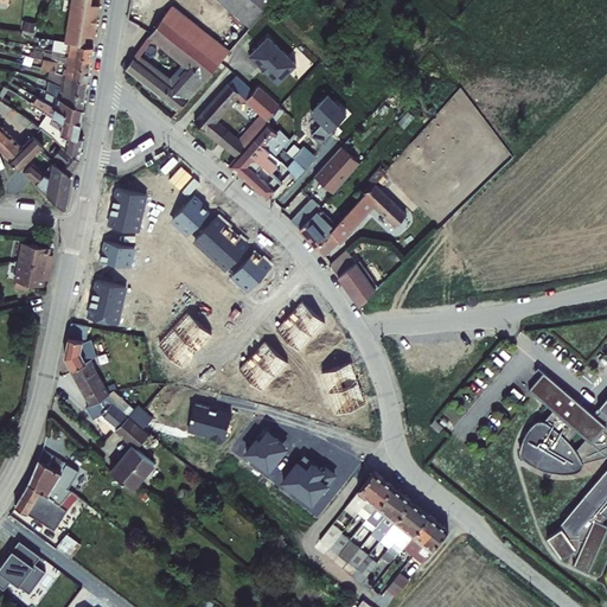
[(71,0),(65,40),(94,45),(101,0),(71,0)]
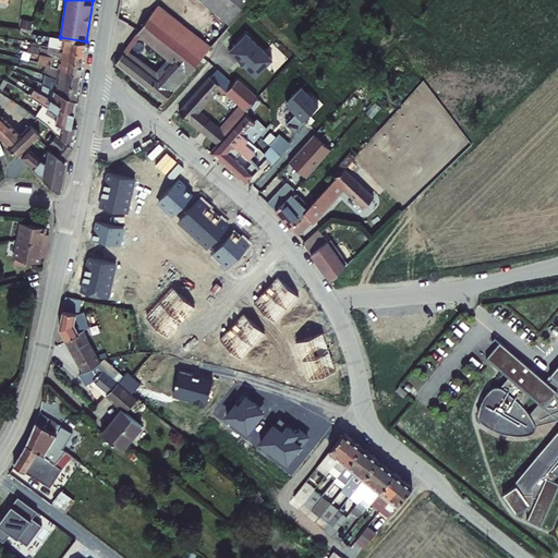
[(216,41),(250,0),(202,0),(216,11),(213,15),(218,20),(206,34),(216,41)]
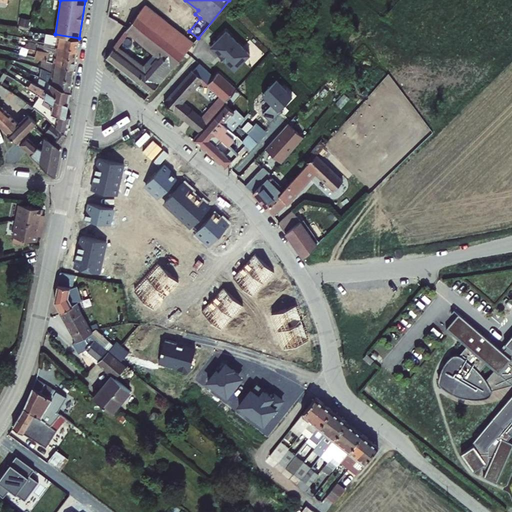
[(151,92),(186,51),(193,43),(183,34),(145,4),(125,31),(154,53),(141,70),(112,48),(105,57),(151,92)]
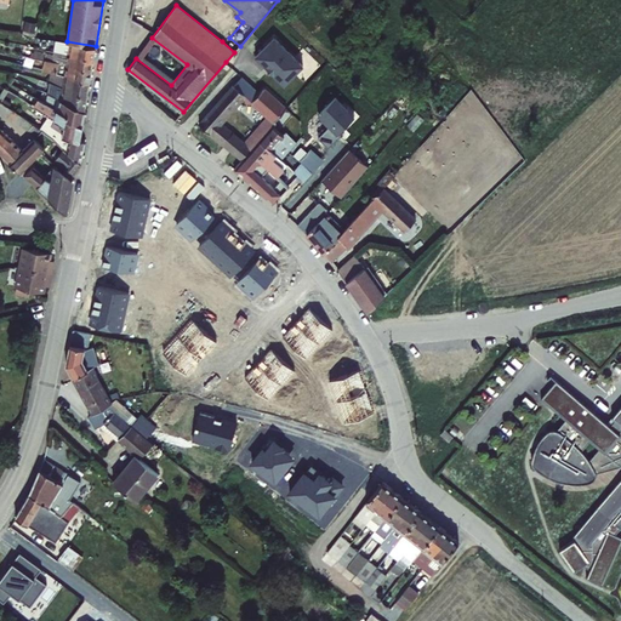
[(228,35),(222,41),(234,52),(240,46),(229,38),(228,35)]
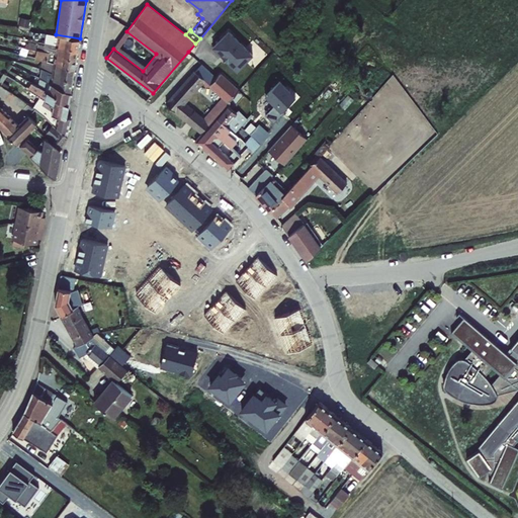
[(213,47),(223,55),(224,54),(230,59),(228,61),(238,71),(253,55),(229,30),(213,47)]
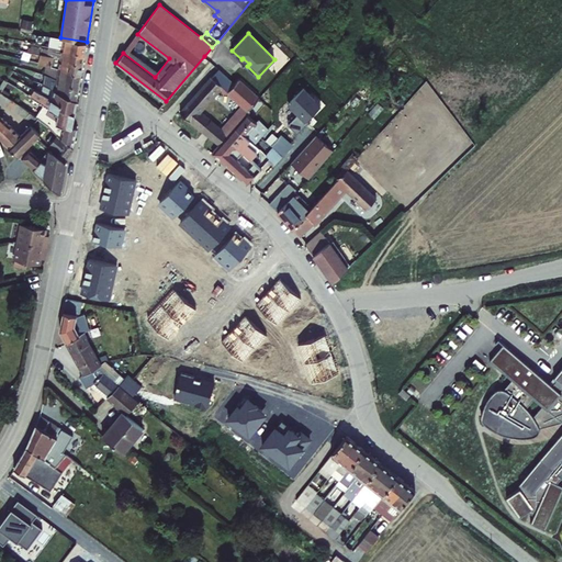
[(60,37),(51,36),(48,46),(85,54),(87,42),(60,37)]
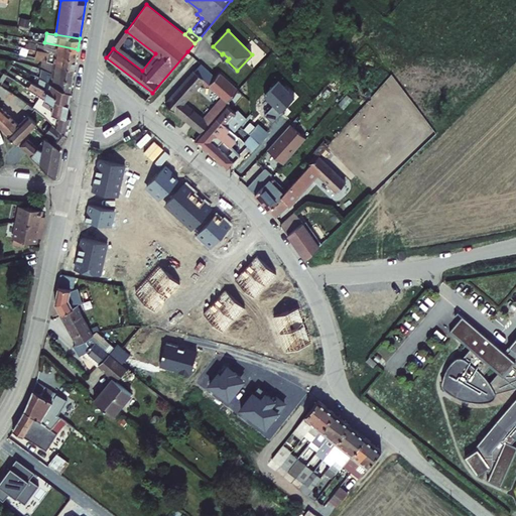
[(26,47),(36,49),(77,59),(78,49),(44,42),(44,45),(28,42),(26,47)]
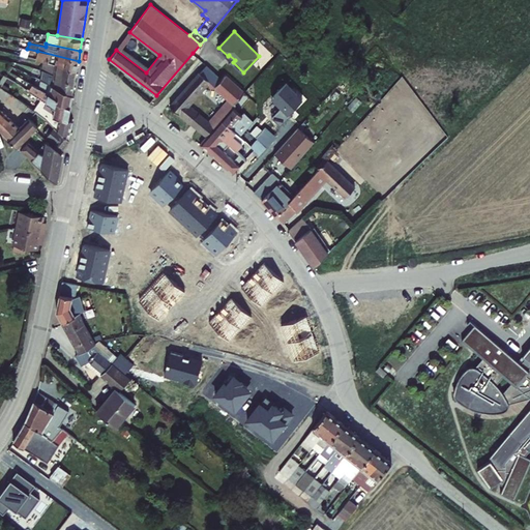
[(79,61),(37,51),(35,59),(43,61),(48,62),(55,64),(77,69),(79,61)]
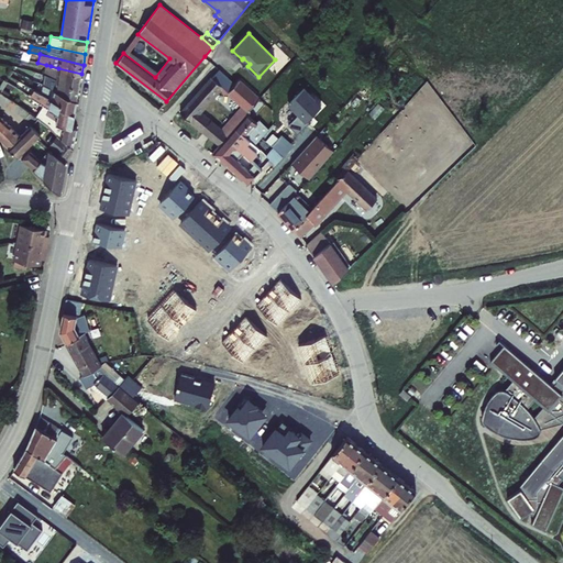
[(58,68),(57,79),(79,89),(81,74),(58,68)]
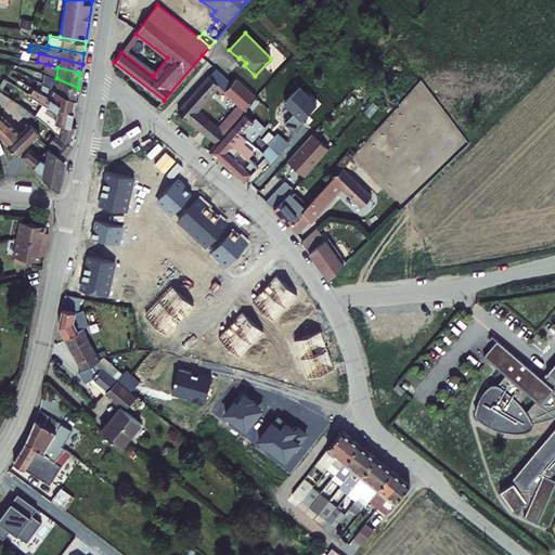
[(231,80),(216,67),(179,111),(185,118),(193,124),(199,130),(208,120),(195,110),(216,86),(239,105),(218,128),(216,127),(207,136),(216,142),(242,112),(245,114),(247,110),(245,108),(257,94),(235,76),(231,80)]
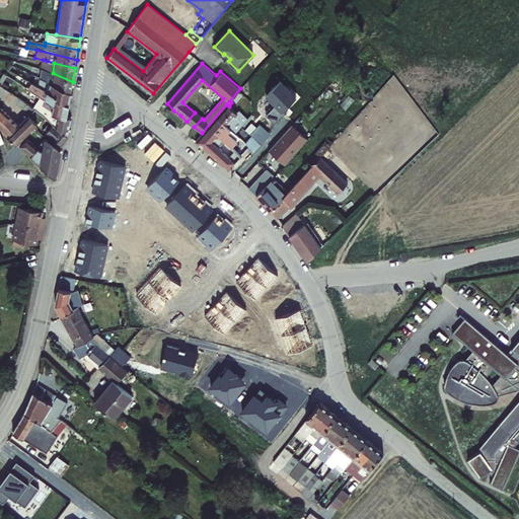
[(53,73),(51,83),(71,92),(73,82),(53,73)]
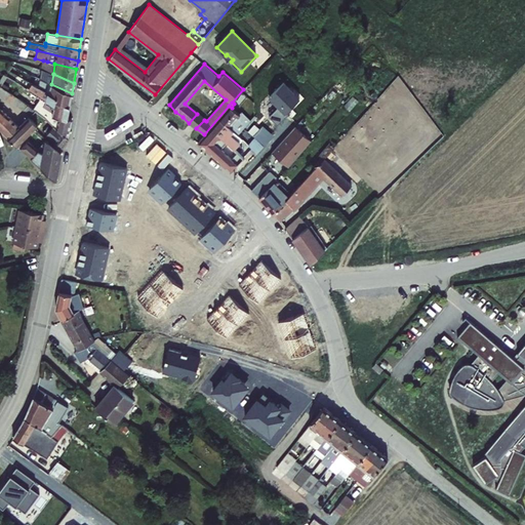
[(40,79),(39,87),(57,96),(56,102),(70,107),(72,93),(51,84),(46,81),(40,79)]
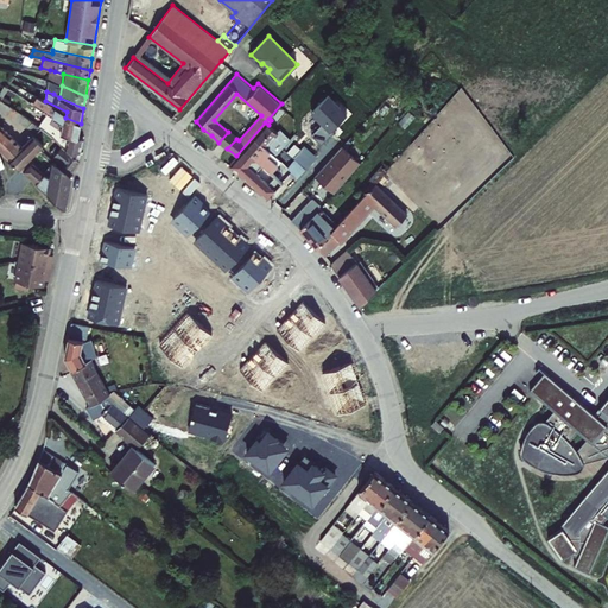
[(327,95),(310,111),(329,131),(346,115),(327,95)]
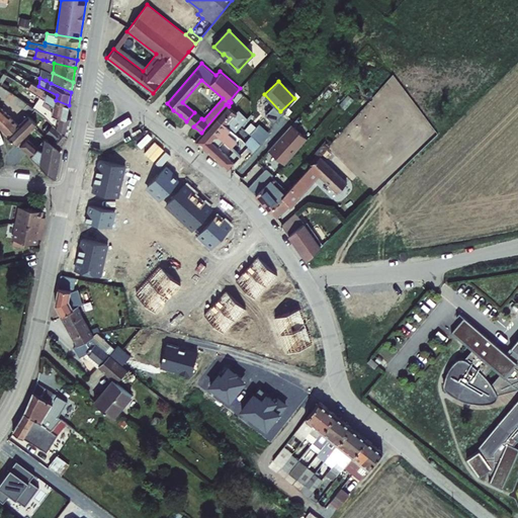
[(0,92),(7,97),(10,91),(4,86),(0,84),(0,92)]
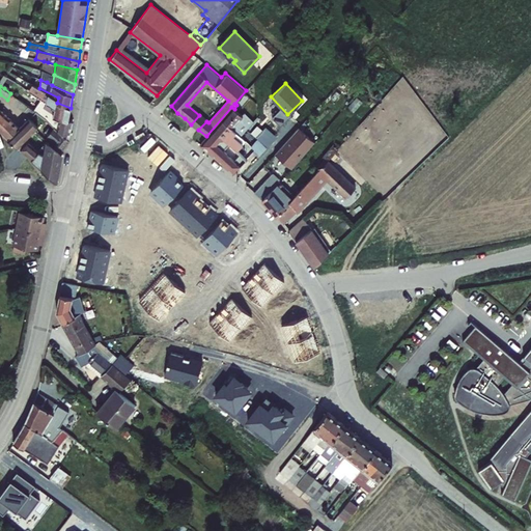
[(53,115),(68,120),(71,108),(57,103),(58,98),(39,88),(38,87),(36,95),(47,102),(55,107),(53,115)]
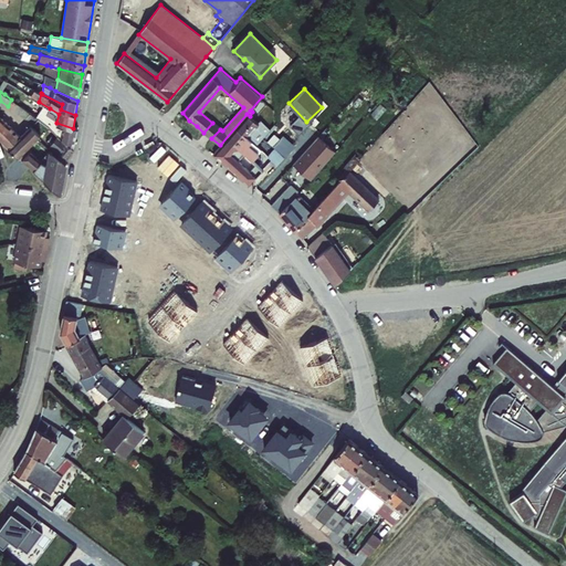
[(39,118),(11,100),(8,106),(9,107),(33,124),(39,118)]
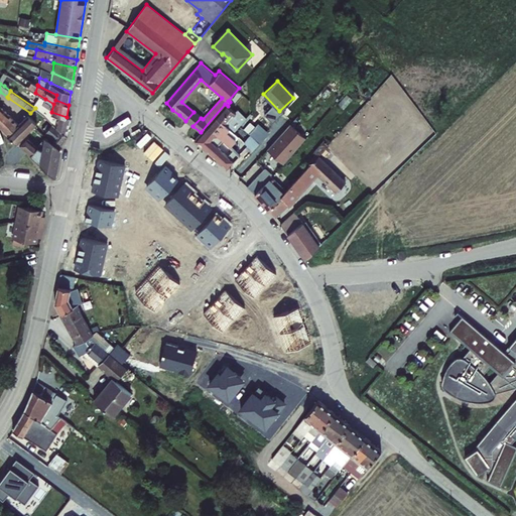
[(37,109),(54,124),(68,136),(71,119),(67,117),(51,112),(53,104),(45,99),(42,104),(41,103),(37,109)]
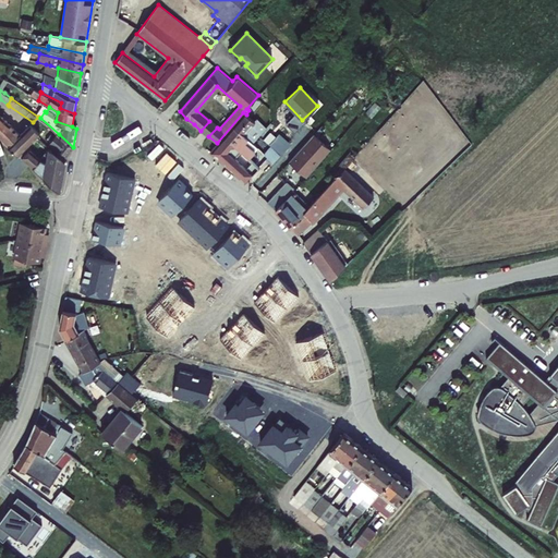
[(1,114),(0,116),(0,137),(7,146),(19,134),(1,114)]
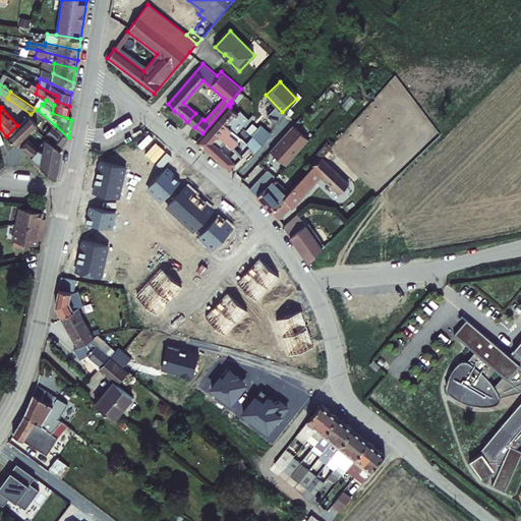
[(219,119),(236,134),(241,128),(242,127),(241,126),(249,118),(239,110),(237,113),(230,107),(219,119)]
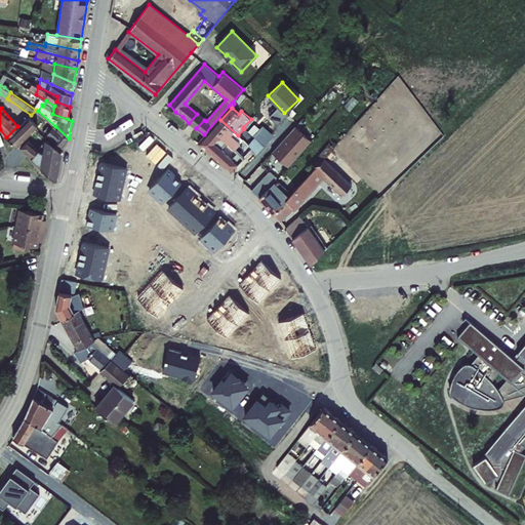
[(28,117),(36,125),(42,120),(51,128),(45,134),(47,136),(55,126),(38,111),(36,110),(31,115),(28,117)]
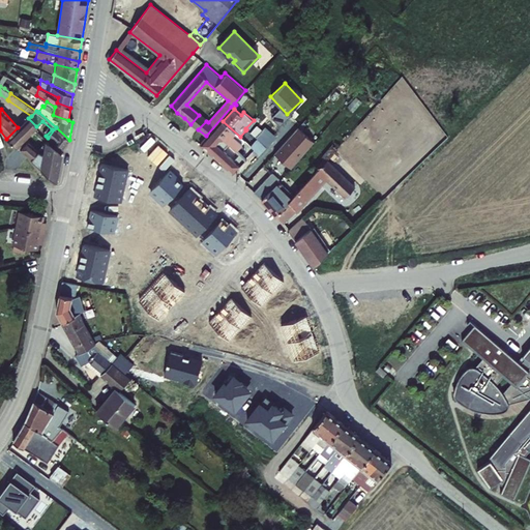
[(379,150),(403,129),(389,114),(365,135),(379,150)]
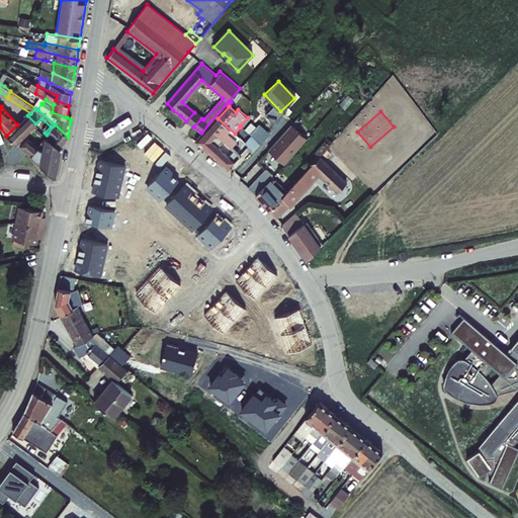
[(194,112),(186,121),(193,126),(201,118),(194,112)]
